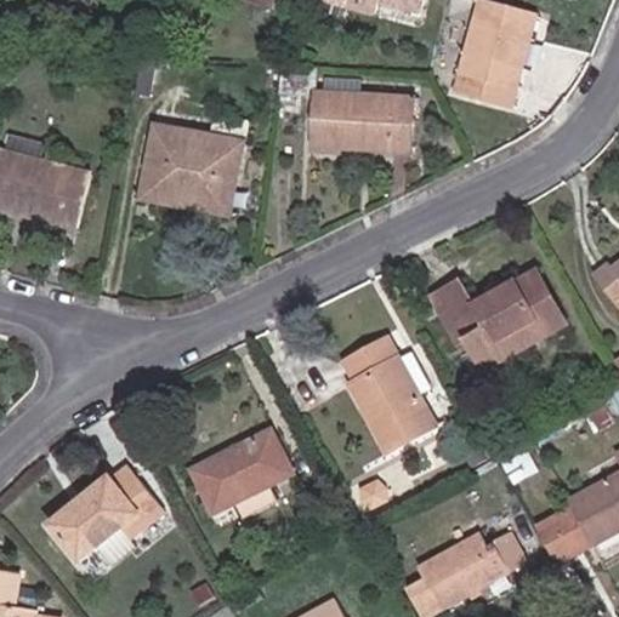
[(338,0),(374,11),(376,0),(386,0),(421,9),(422,0),(338,0)]
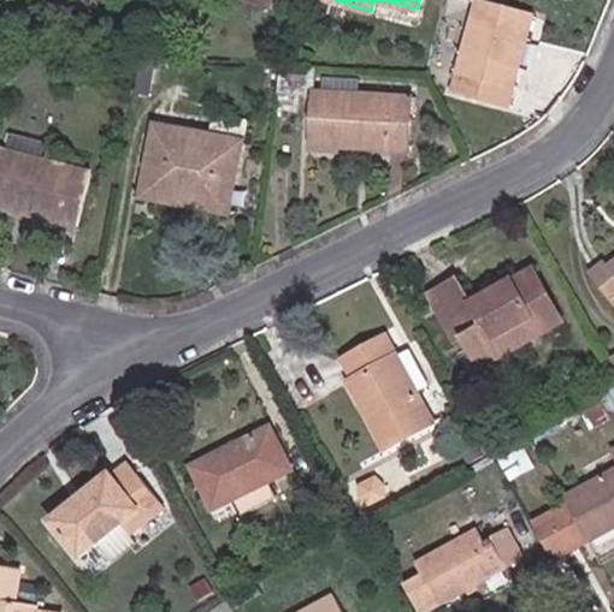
[(450,88),(507,104),(531,13),(479,0),(474,0),(450,88)]
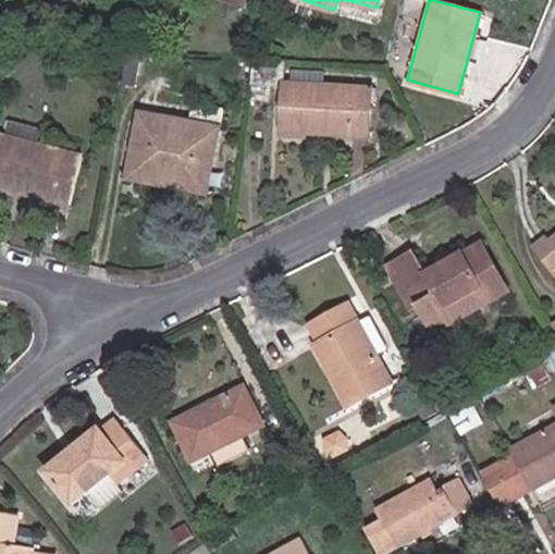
[(290,66),(290,79),(322,82),(322,69),(290,66)]
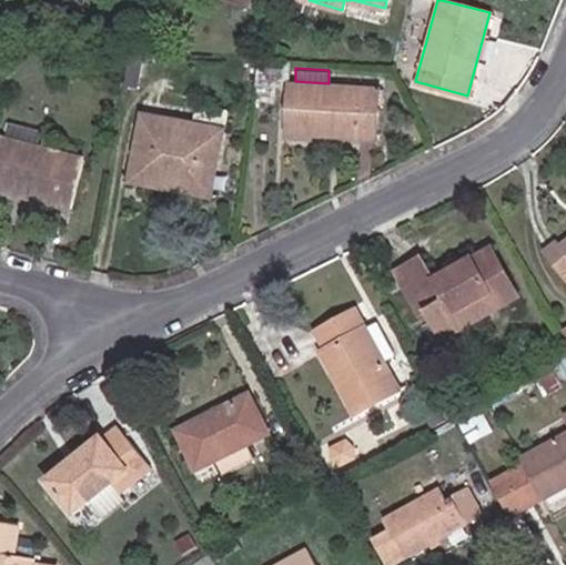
[(329,83),(295,81),(286,81),(283,134),(375,139),(378,87),(329,83)]
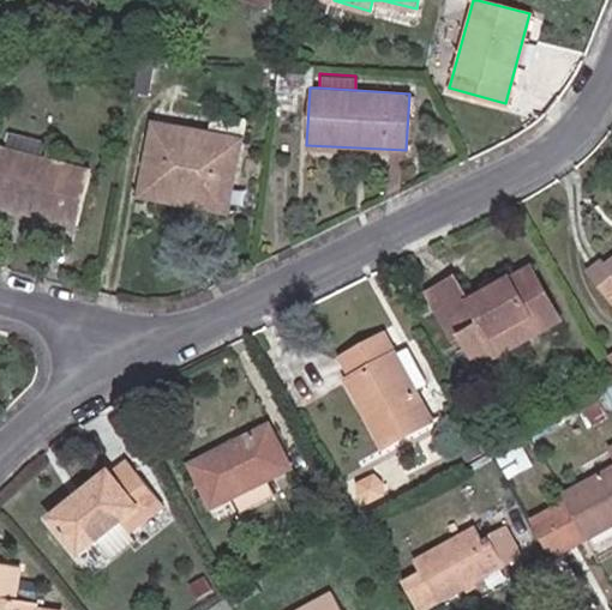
[(208,131),(240,138),(243,115),(211,109),(208,131)]
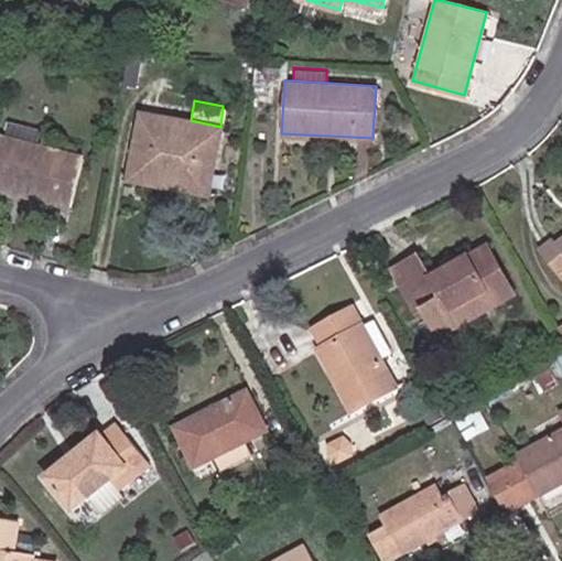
[(188,177),(186,190),(208,194),(220,127),(191,120),(139,110),(131,151),(148,154),(146,170),(188,177)]
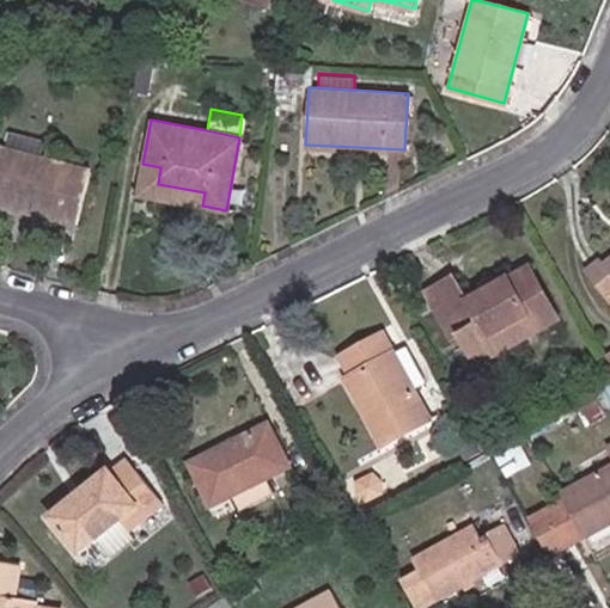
[(0,204),(74,223),(89,167),(38,155),(42,139),(8,129),(4,147),(0,146),(0,204)]
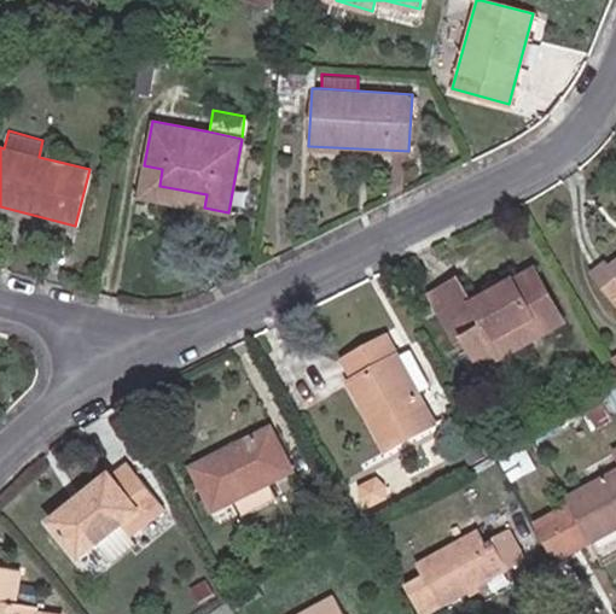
[(139,194),(204,208),(207,194),(160,186),(162,169),(144,165),(139,194)]
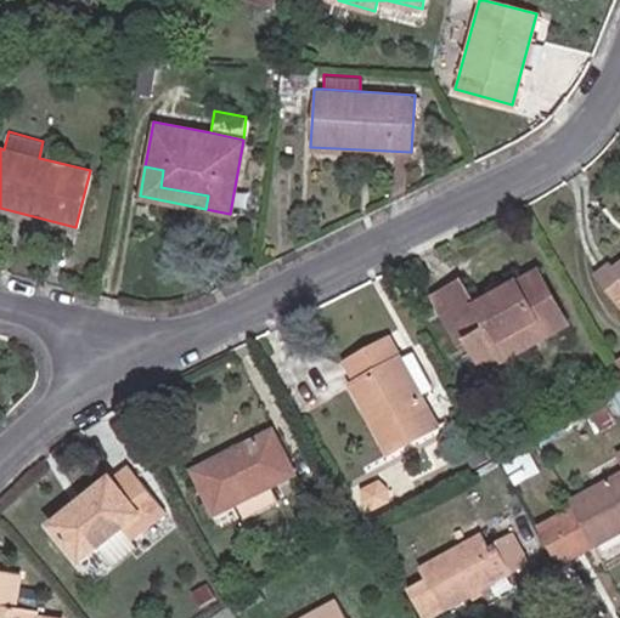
[(619,259),(612,266),(608,261),(595,271),(619,301),(619,299),(619,259)]
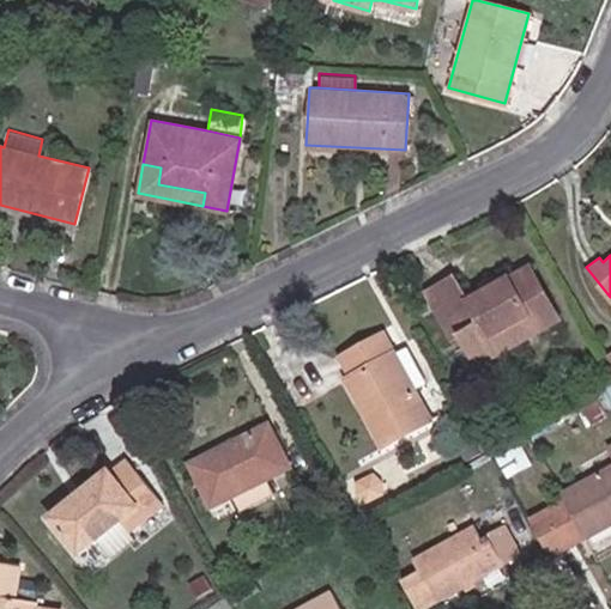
[(470,302),(467,298),(453,272),(423,288),(449,334),(454,332),(473,365),(557,317),(528,263),(485,288),(488,293),(470,302)]
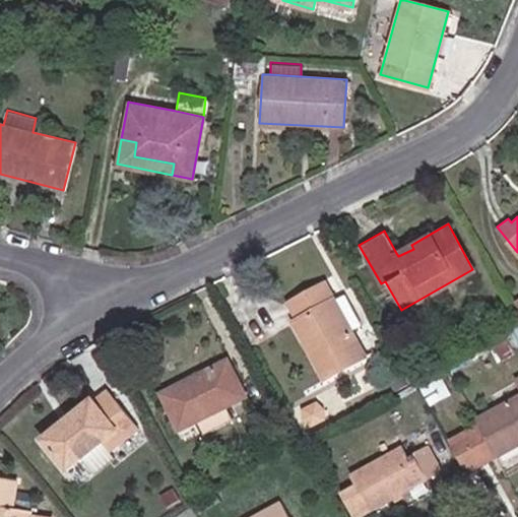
[(411,245),(396,253),(398,256),(413,249),(411,245)]
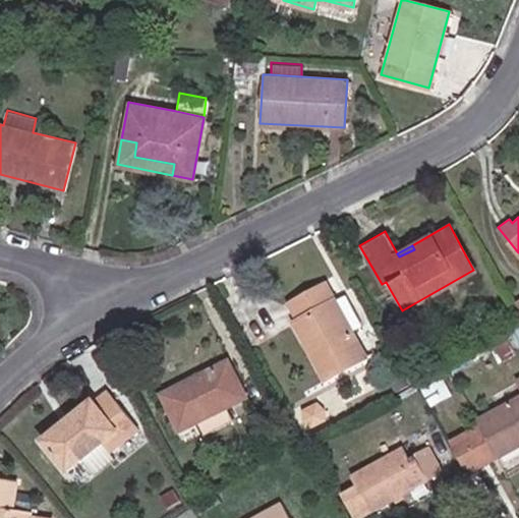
[(288,302),(295,317),(309,341),(305,343),(325,377),(365,354),(326,281),(288,302)]
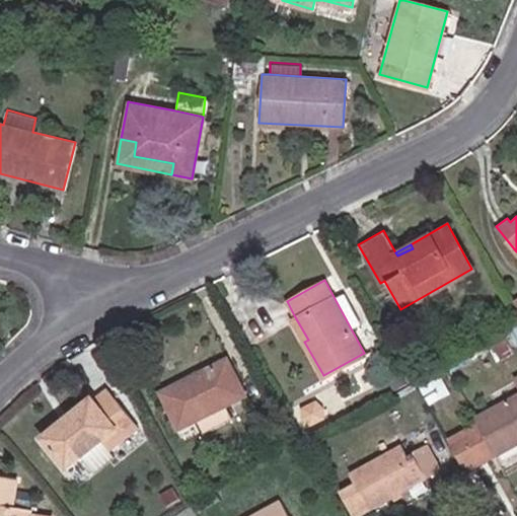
[(308,340),(294,315),(290,317),(304,342),(308,340)]
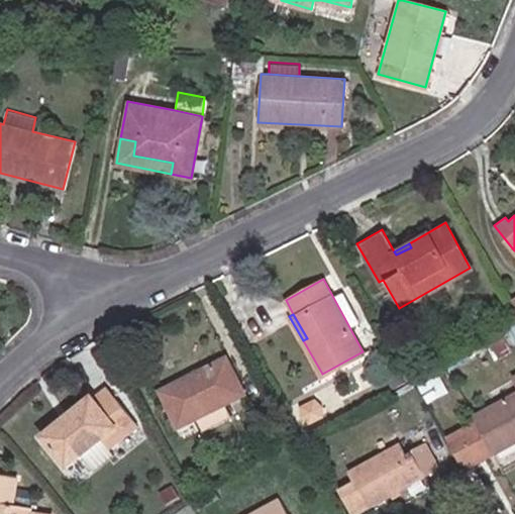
[(177,425),(194,416),(222,401),(242,391),(224,356),(160,389),(177,425)]
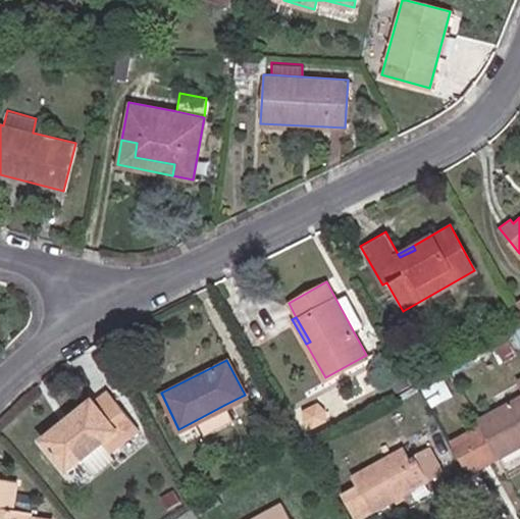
[(519,445),(519,376),(515,379),(519,387),(519,394),(475,418),(497,457),(519,445)]
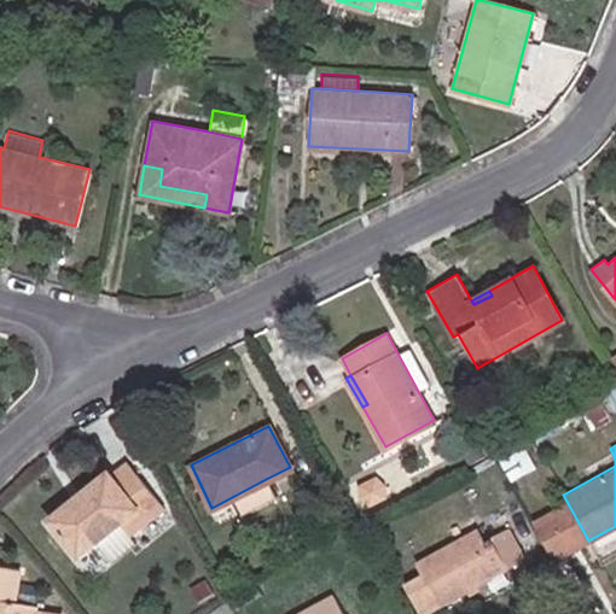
[(161,508),(125,462),(111,474),(109,471),(47,520),(79,557),(122,522),(131,532),(161,508)]
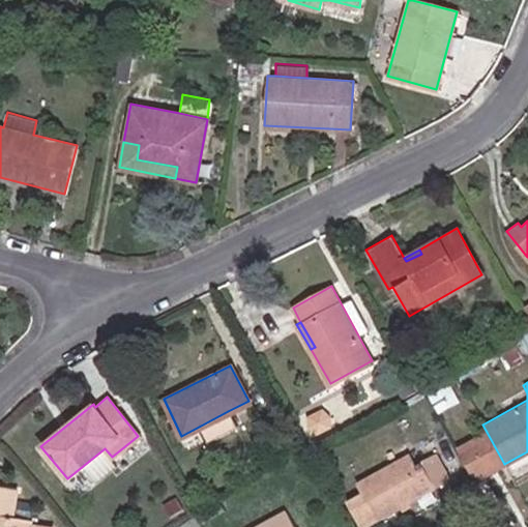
[(228,411),(199,427),(206,441),(235,426),(228,411)]
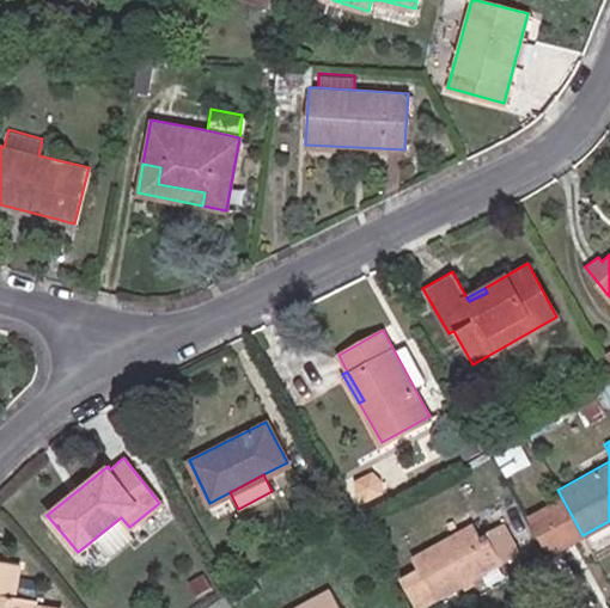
[(414,607),(461,584),(471,577),(520,552),(504,520),(479,534),(473,522),(412,556),(418,570),(398,581),(413,607),(414,607)]
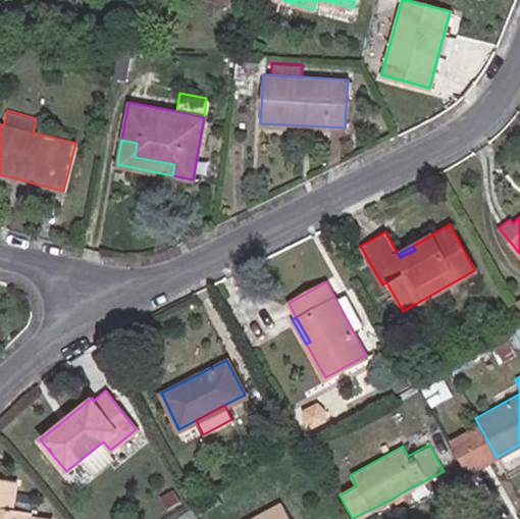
[(0,518),(28,518),(29,511),(11,509),(14,480),(0,477),(0,518)]
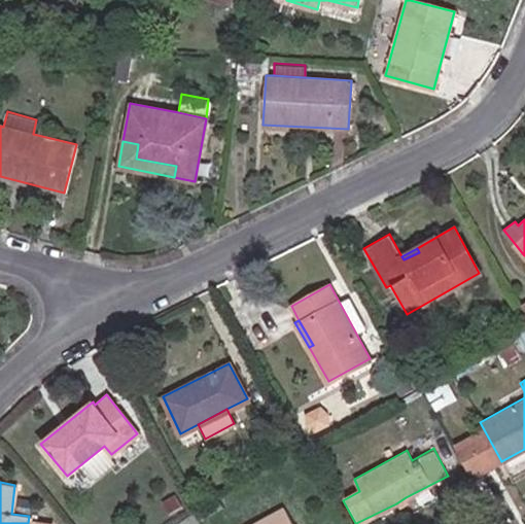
[(409,502),(406,497),(396,503),(398,507),(409,502)]
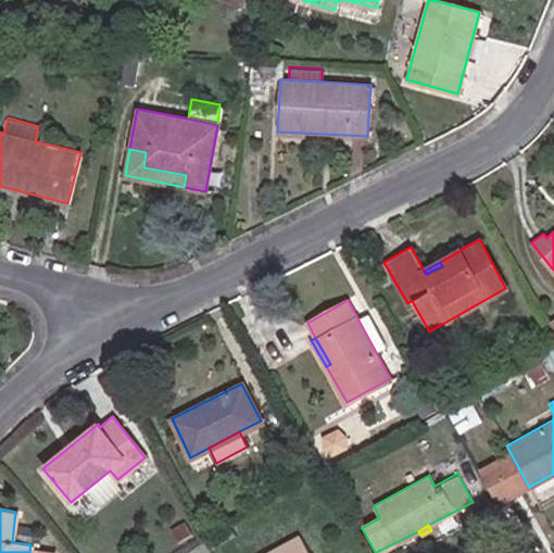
[(307,552),(298,535),(264,552),(307,552)]
